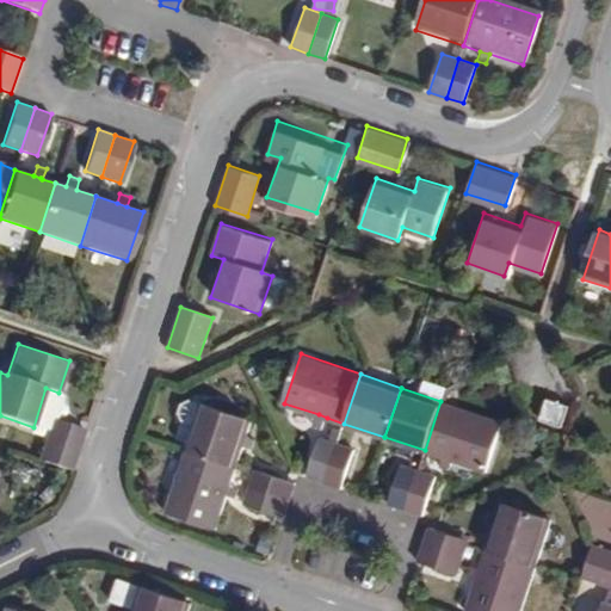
[(543,399),(538,421),(562,425),(566,403),(543,399)]
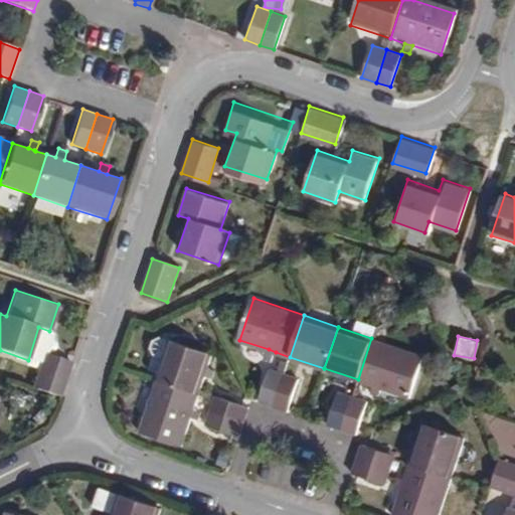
[(371,338),(358,379),(375,385),(381,387),(410,397),(425,356),(371,338)]
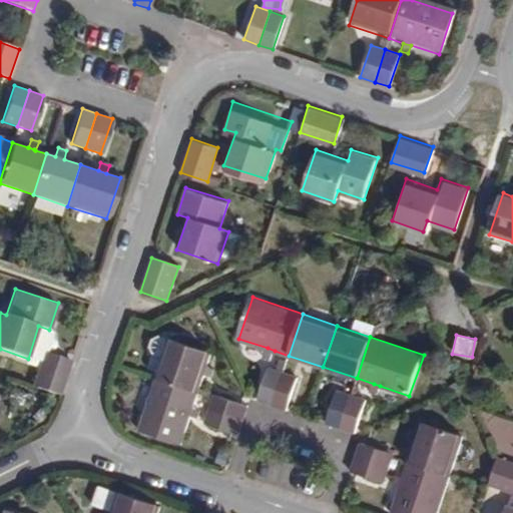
[(153,378),(196,393),(203,373),(205,365),(209,354),(166,340),(153,378)]
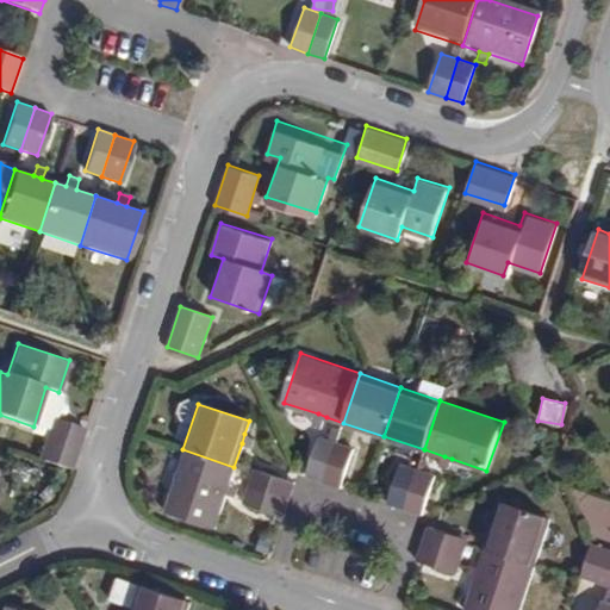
[(324,424),(327,417),(318,414),(316,421),(324,424)]
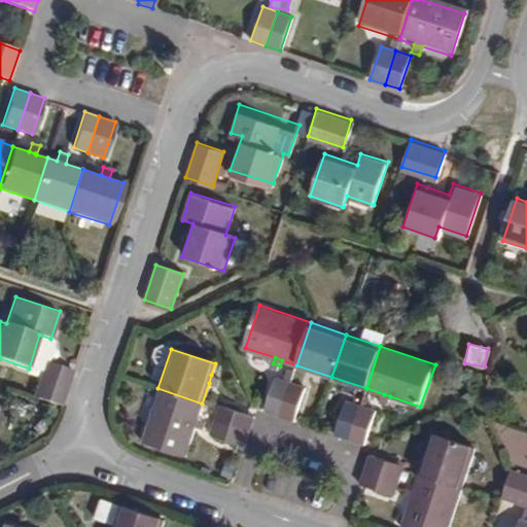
[(45,358),(34,392),(63,401),(74,369),(45,358)]
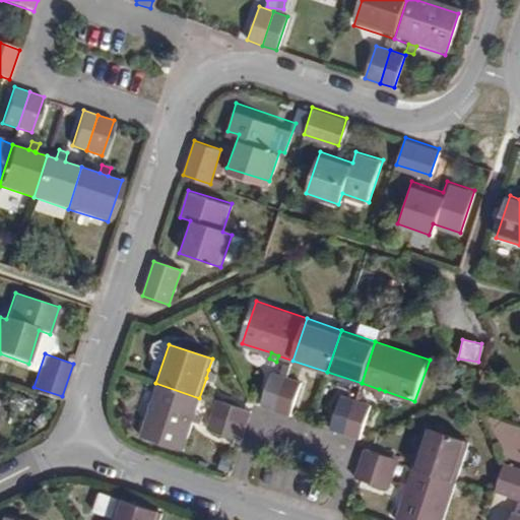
[(215,372),(208,370),(206,378),(213,380),(215,372)]
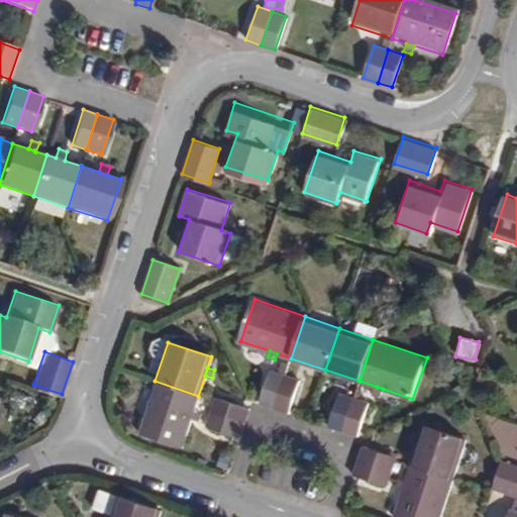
[(261,402),(275,407),(286,375),(272,370),(261,402)]
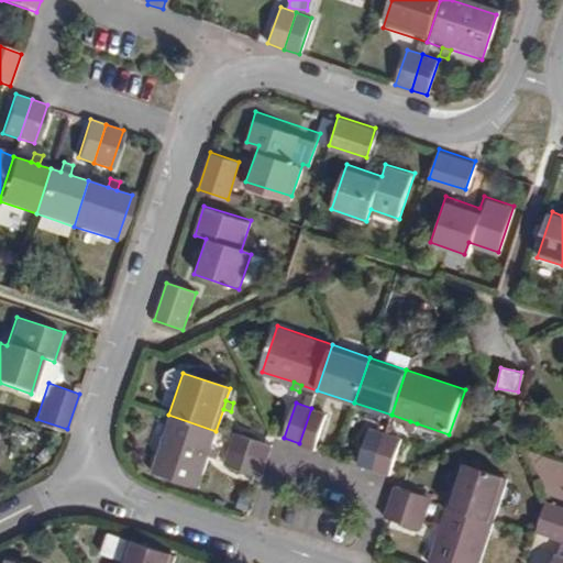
[(311,408),(299,443),(317,449),(328,414),(311,408)]
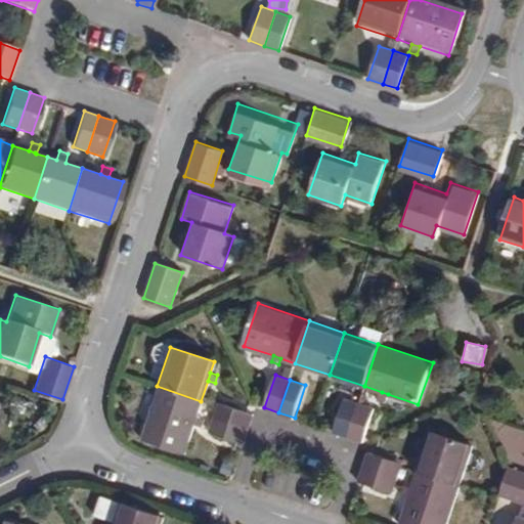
[(195,416),(201,401),(157,386),(139,439),(183,454),(192,425),(195,416)]
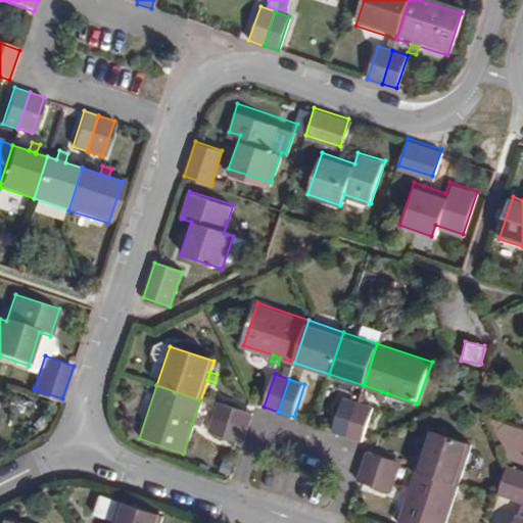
[(333,430),(347,435),(358,401),(344,397),(333,430)]
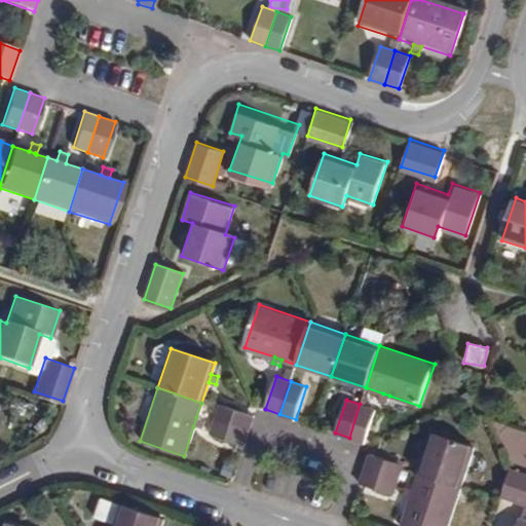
[(360,404),(349,438),(365,443),(377,410),(360,404)]
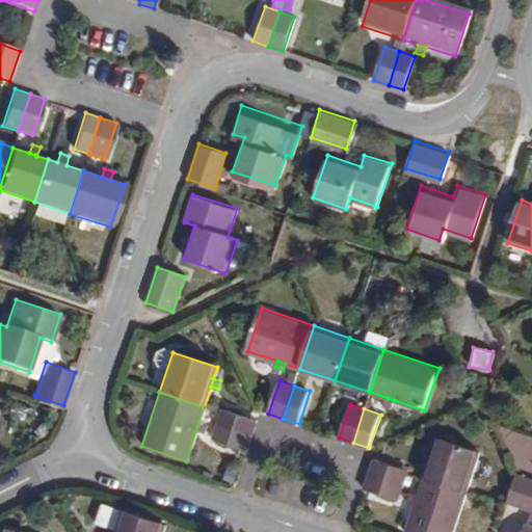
[(215,423),(250,435),(255,421),(219,409),(215,423)]
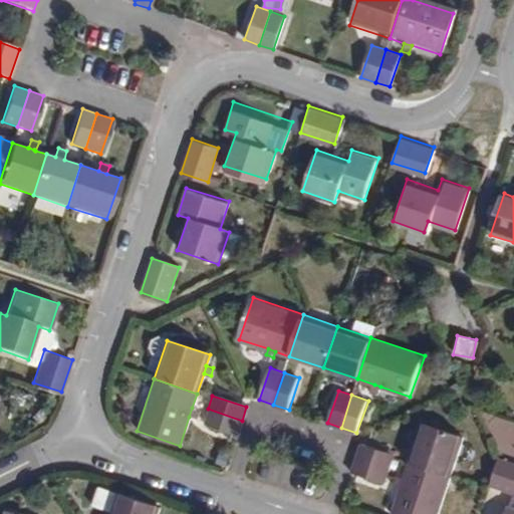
[(199,411),(192,408),(189,417),(197,418),(199,411)]
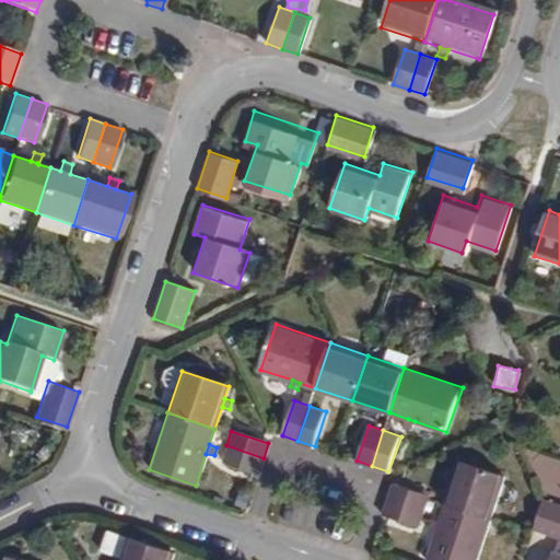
[(264,458),(226,445),(221,464),(258,476),(264,458)]
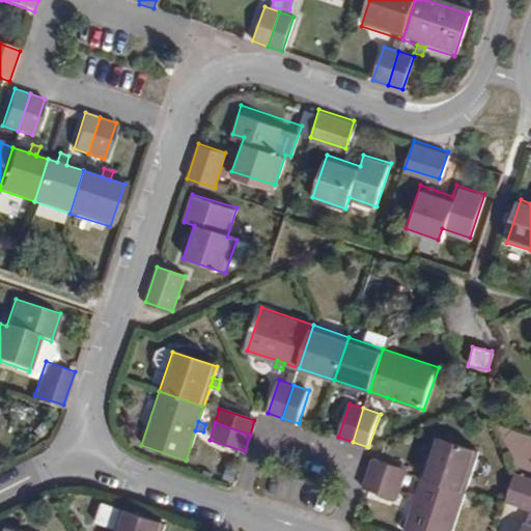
[(422,477),(466,492),(479,450),(436,436),(422,477)]
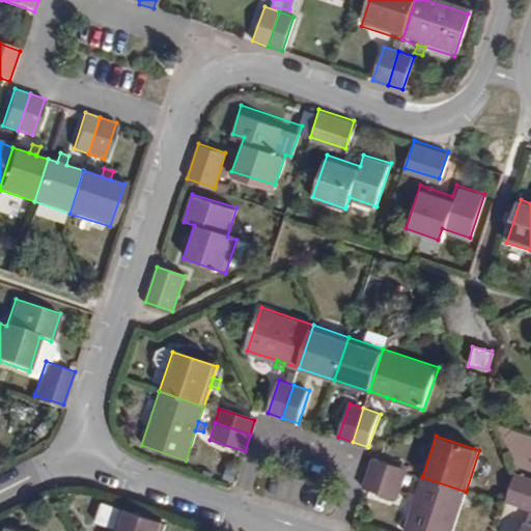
[(373,457),(369,473),(402,484),(407,472),(408,469),(373,457)]
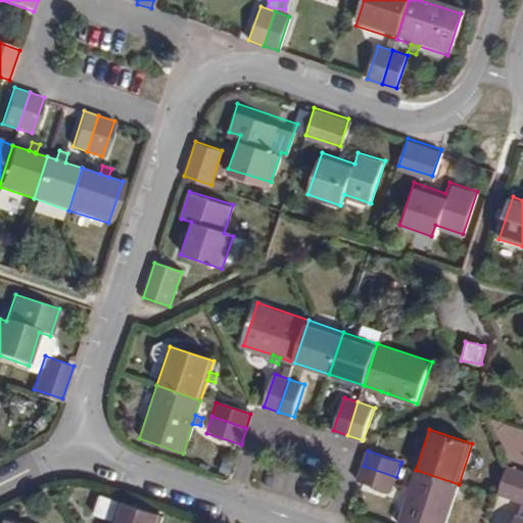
[(396,477),(364,466),(359,480),(391,491),(396,477)]
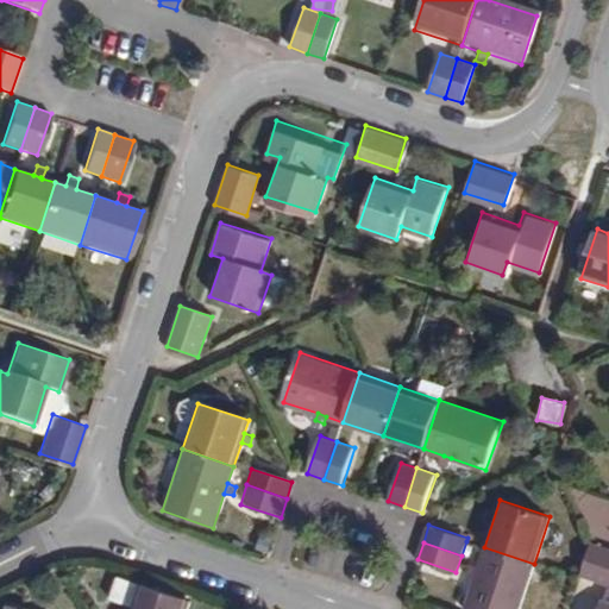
[(608,608),(608,547),(592,542),(582,575),(608,584),(602,600),(600,598),(596,608),(608,608)]
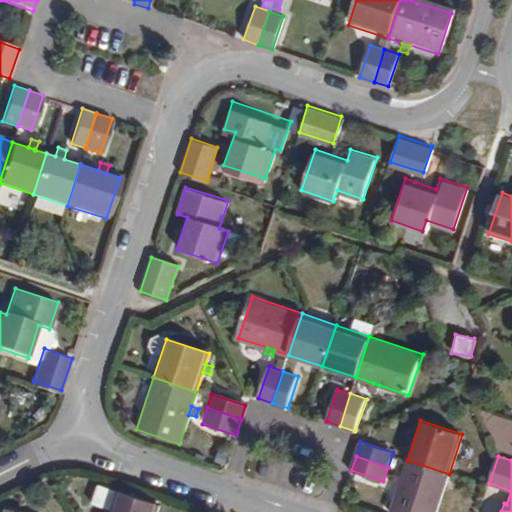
[(436,511),(449,474),(407,460),(403,473),(400,481),(390,511),(391,511),(436,511)]
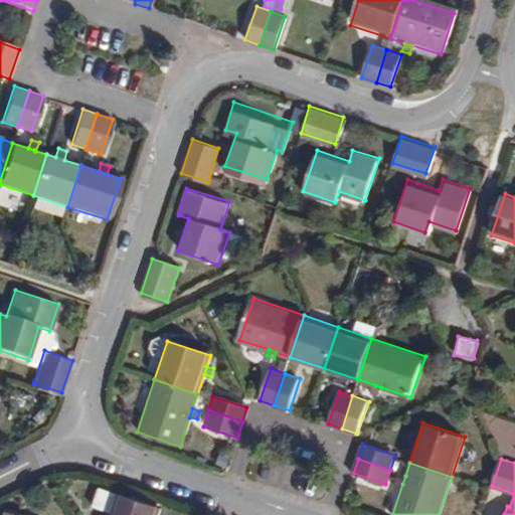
[(402,484),(405,476),(398,474),(396,482),(402,484)]
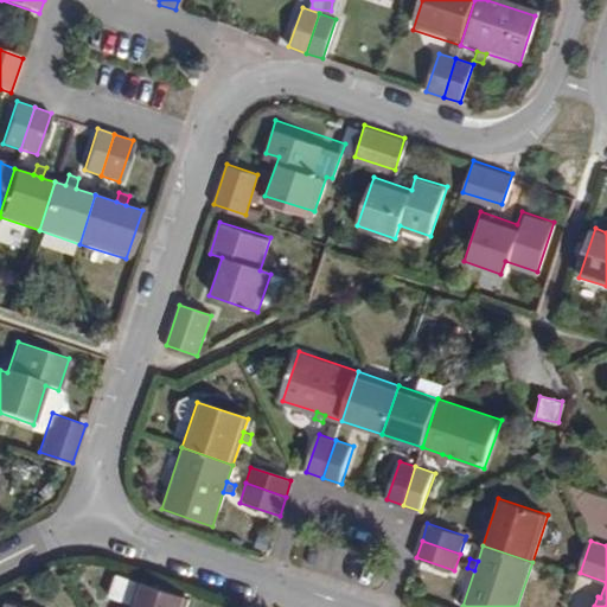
[(140,583),(132,606),(187,606),(190,601),(140,583)]
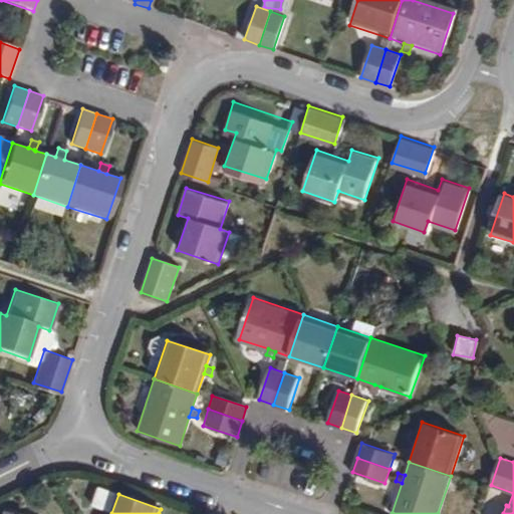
All buildings are outlined.
